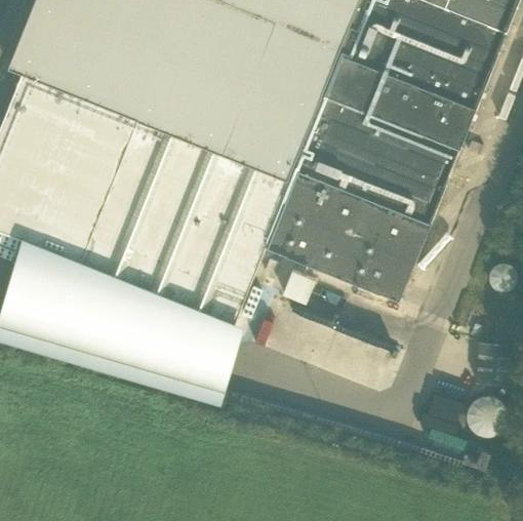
[(35,0),(7,66),(23,72),(0,127),(0,233),(21,242),(12,273),(231,333),(235,323),(265,249),(398,303),(519,0),(35,0)]
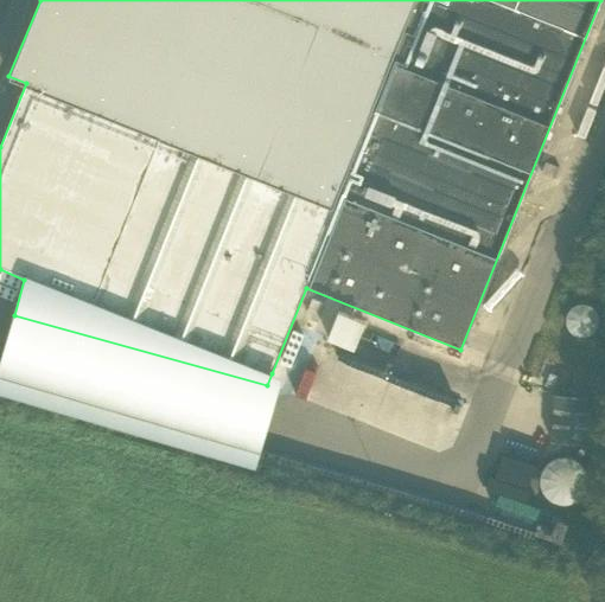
[(556,172),(543,166),(539,177),(552,181),(556,172)]
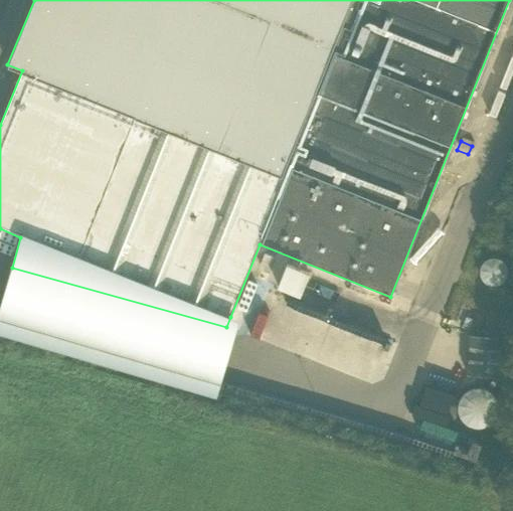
[(485,260),(482,283),(502,286),(505,263),(485,260)]
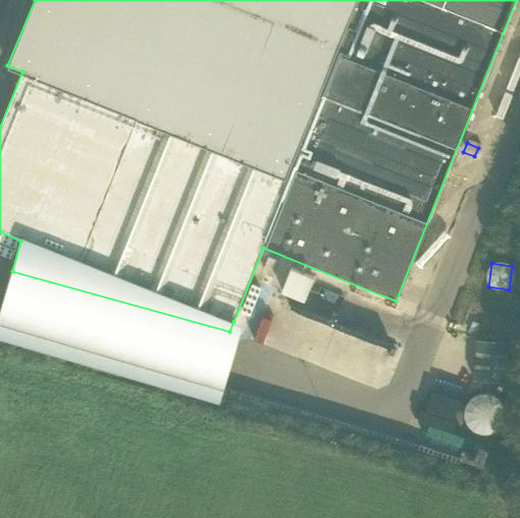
[(290,268),(279,292),(307,303),(317,279),(290,268)]
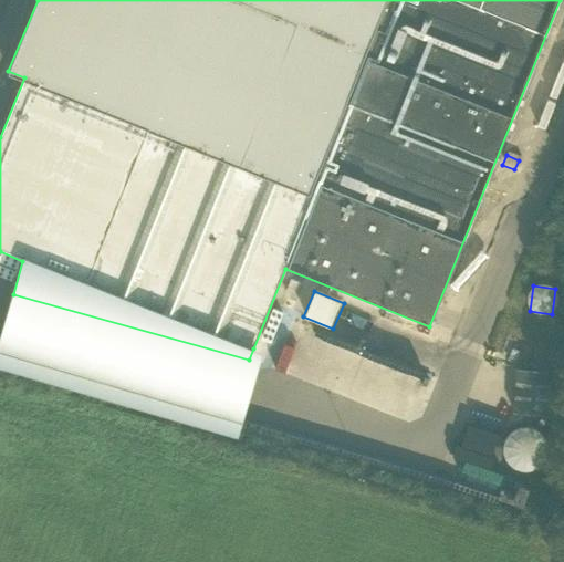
[(272,376),(392,415),(407,367),(288,328),(272,376)]
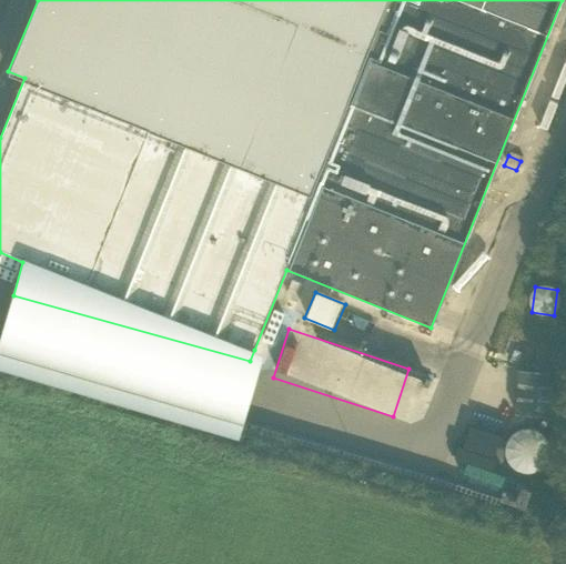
[(556,416),(557,373),(516,372),(515,415),(556,416)]
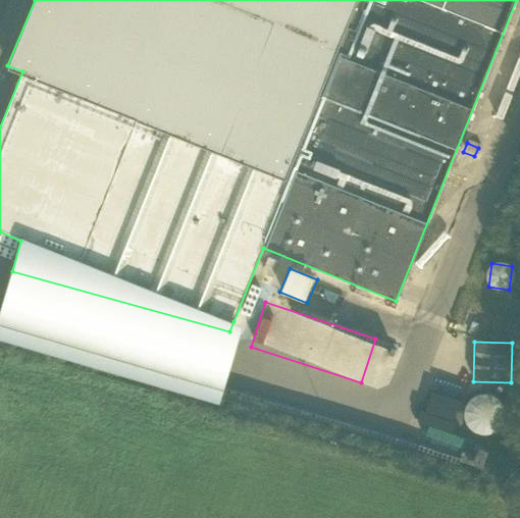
[(472,394),(462,425),(500,437),(510,406),(472,394)]
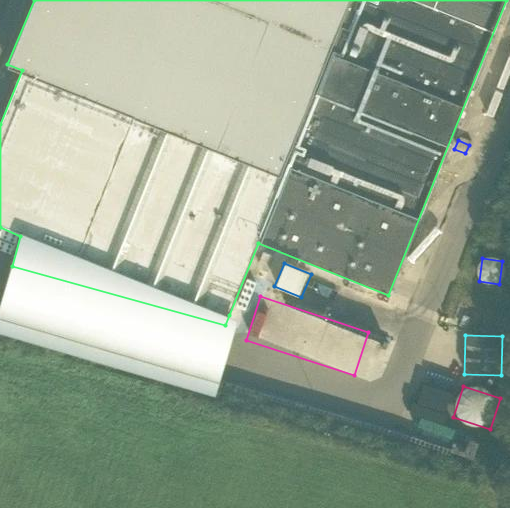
[(410,388),(402,409),(439,424),(448,404),(410,388)]
